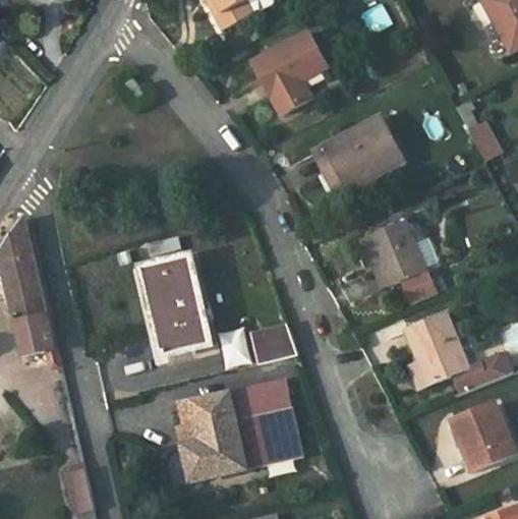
[(208,0),(224,31),(254,14),(247,0),(208,0)]
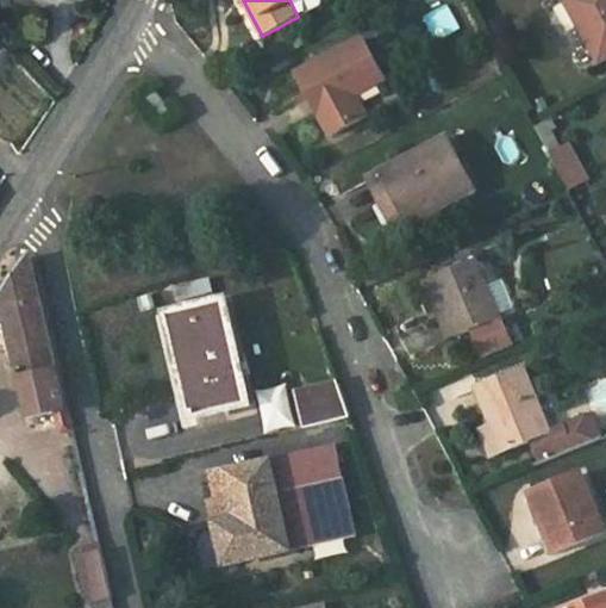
[(566,0),(599,60),(605,55),(605,0),(566,0)]
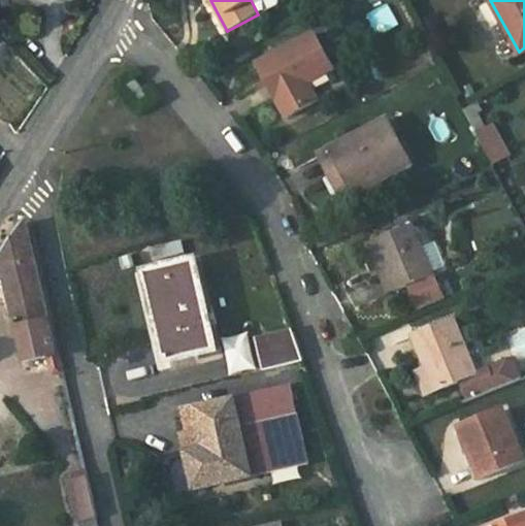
[(365,11),(375,31),(394,22),(384,2),(365,11)]
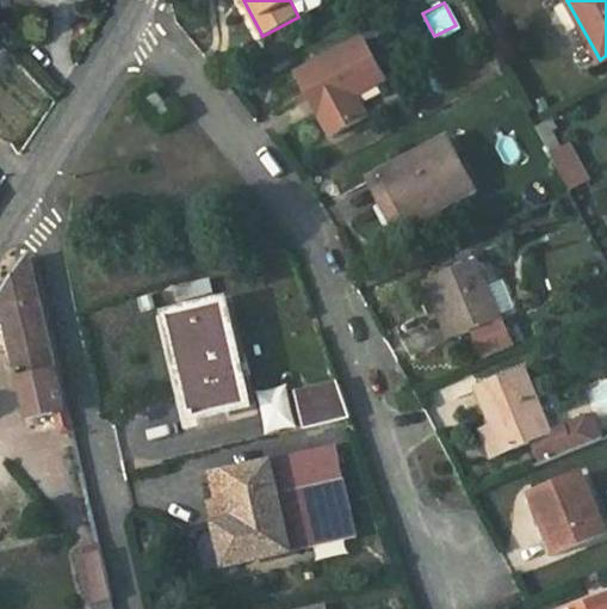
[(363,37),(297,73),(330,135),(367,115),(357,96),(385,80),(363,37)]
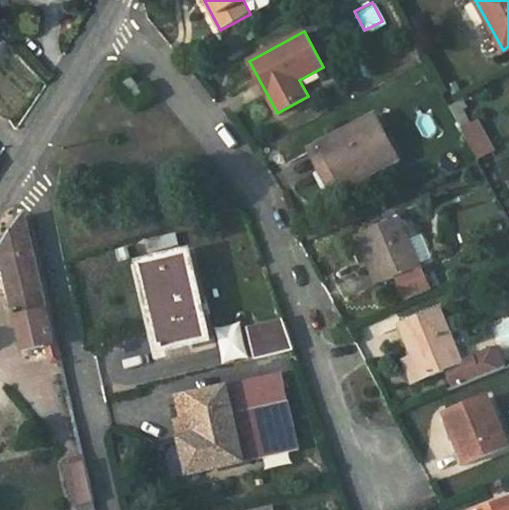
[(132,95),(140,89),(130,77),(122,83),(132,95)]
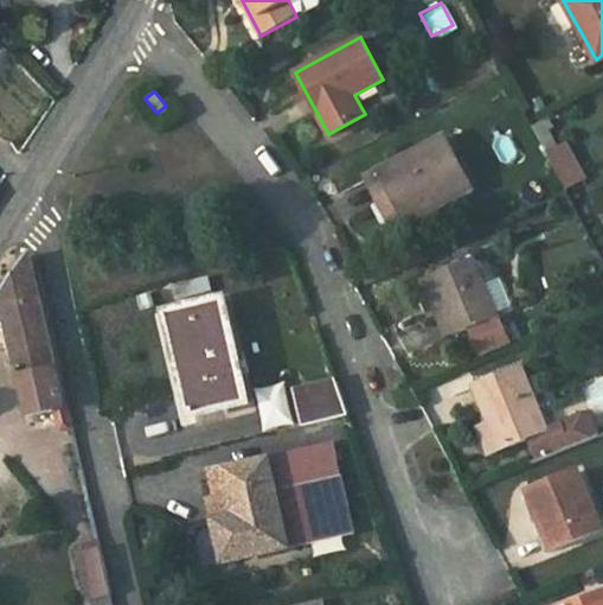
[(539,146),(555,139),(544,118),(528,125),(539,146)]
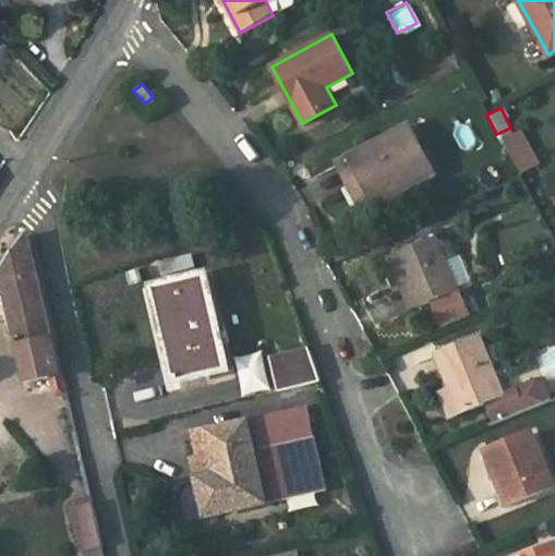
[(410,125),(353,155),(365,178),(356,183),(344,189),(357,213),(435,172),(410,125)]
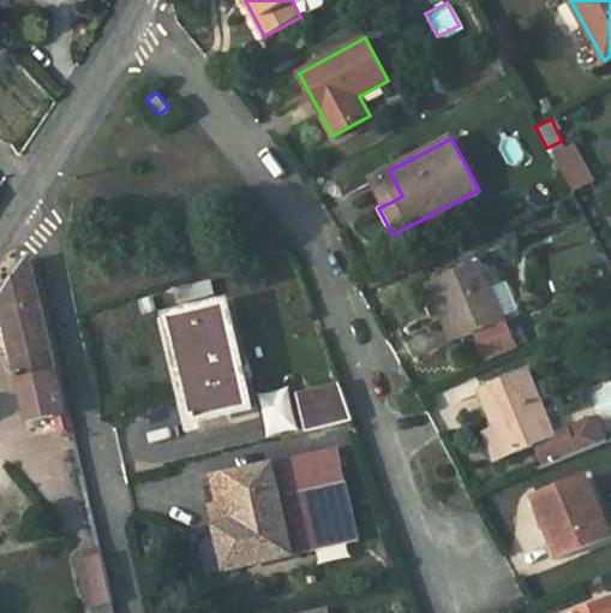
[(553,156),(570,189),(585,180),(567,150),(553,156)]
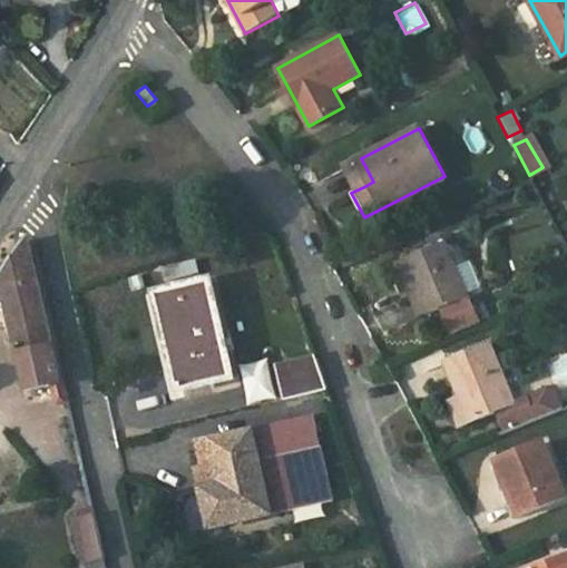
[(351,163),(363,187),(373,182),(361,158),(351,163)]
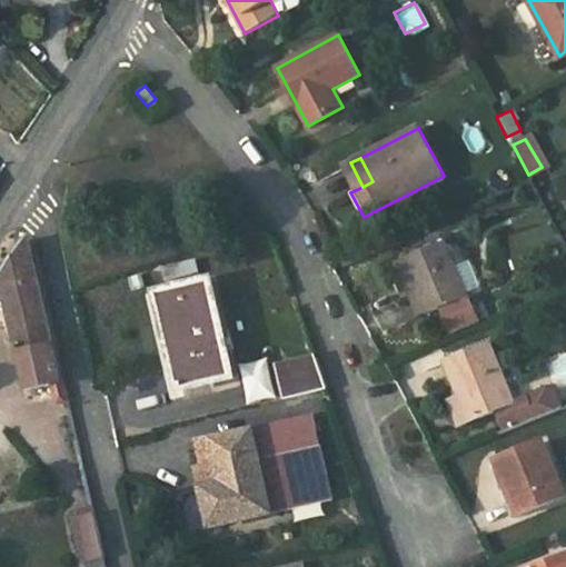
[(0,285),(17,351),(51,344),(26,239),(0,278),(0,285)]
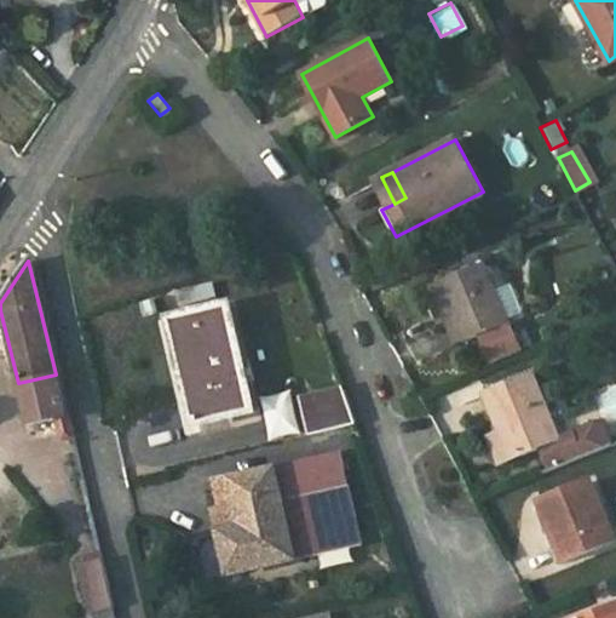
[(436,281),(450,315),(461,342),(481,333),(511,321),(484,261),(436,281)]
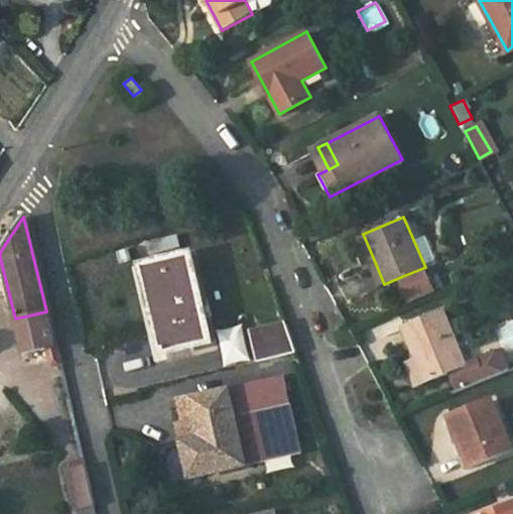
[(366,266),(375,262),(363,234),(353,238),(366,266)]
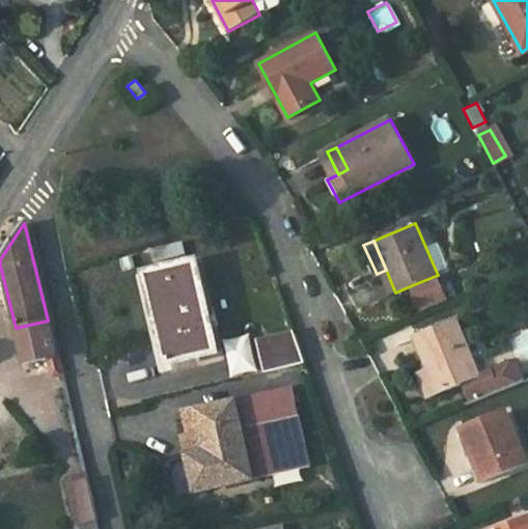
[(196,260),(143,273),(166,364),(218,353),(196,260)]
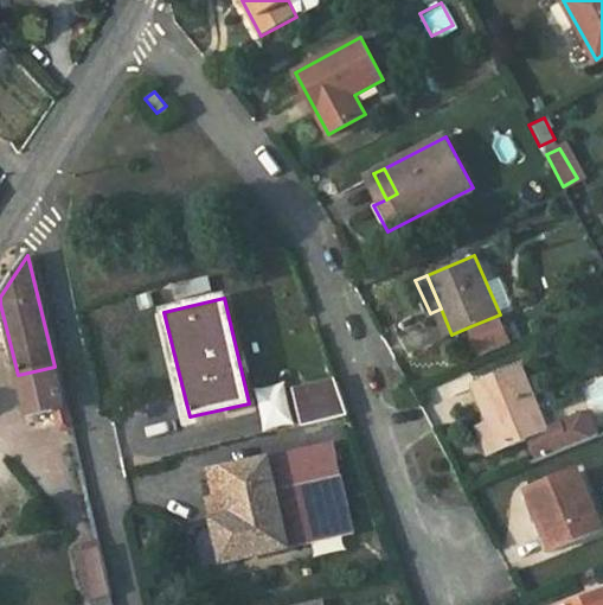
[(500,314),(470,326),(482,355),(513,342),(500,314)]
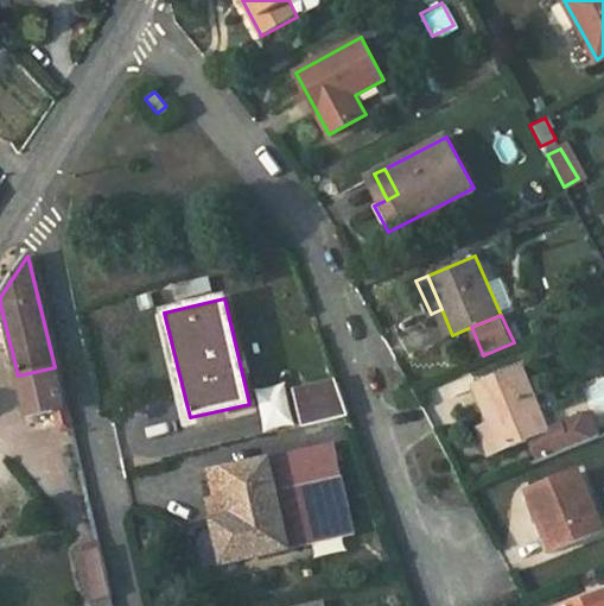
[(475,385),(490,424),(501,452),(529,440),(548,433),(547,429),(521,366),(475,385)]
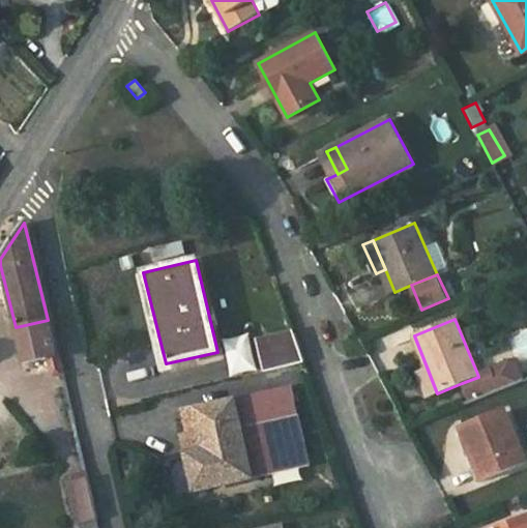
[(65,385),(59,353),(56,354),(48,320),(16,327),(23,361),(47,356),(54,387),(65,385)]
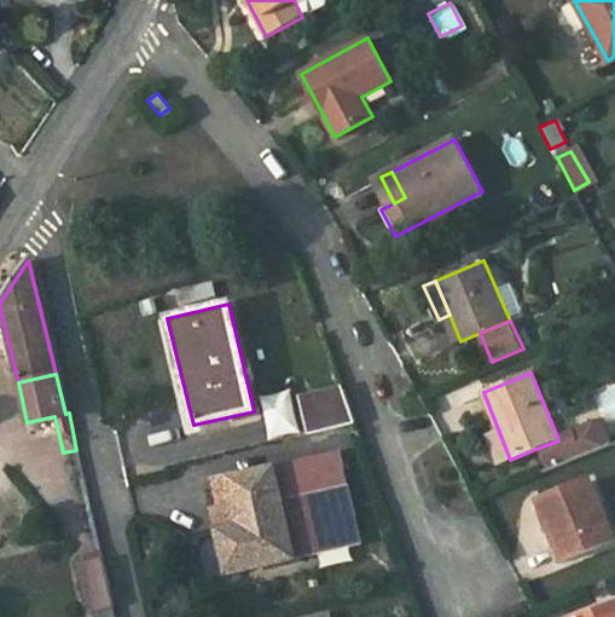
[(355,421),(342,386),(300,396),(308,433),(355,421)]
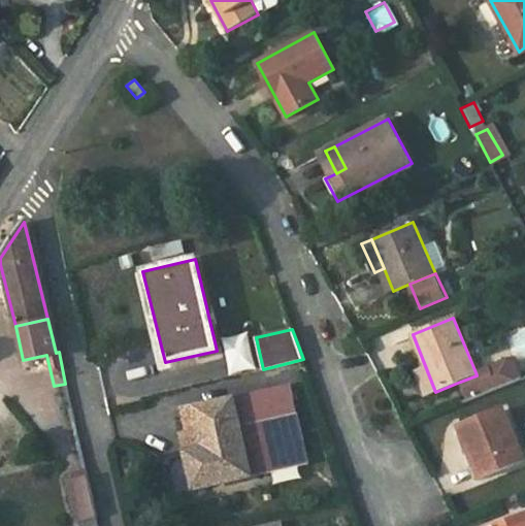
[(244,332),(220,335),(224,371),(250,368),(244,332)]
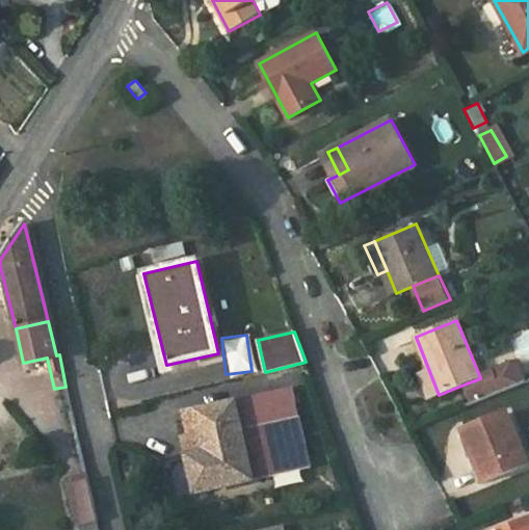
[(480,378),(464,385),(471,402),(523,380),(517,366),(510,363),(479,375),(480,378)]
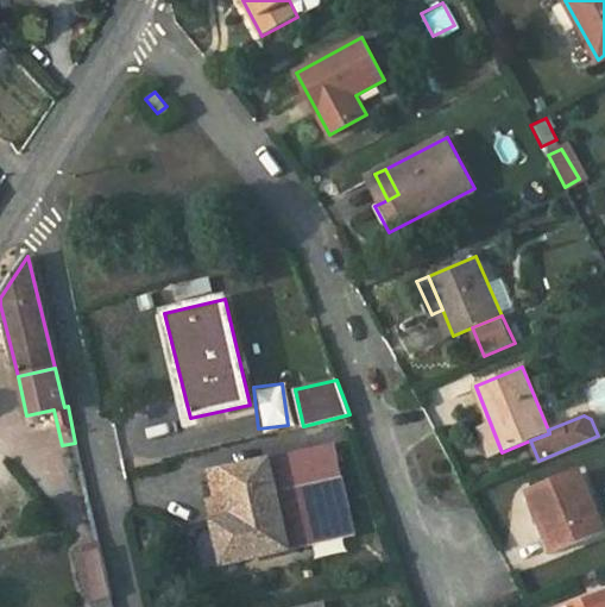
[(502,452),(491,425),(479,430),(490,457),(502,452)]
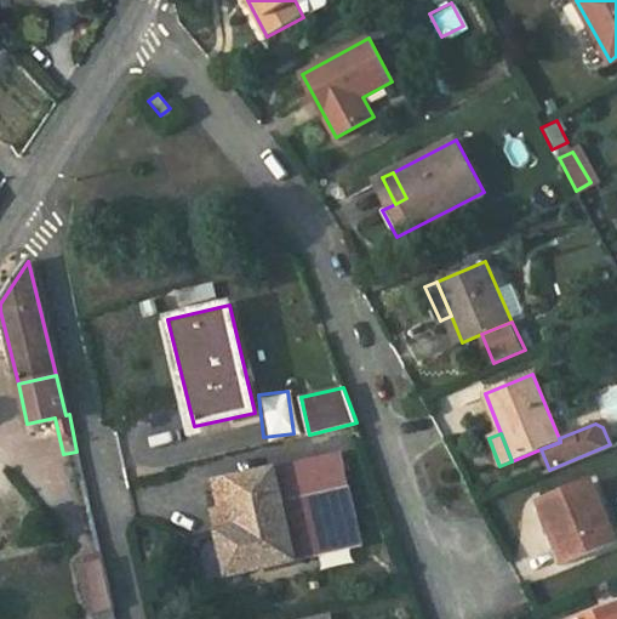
[(228,529),(218,531),(228,574),(315,554),(352,545),(360,543),(338,452),(217,481),(222,505),(228,529)]
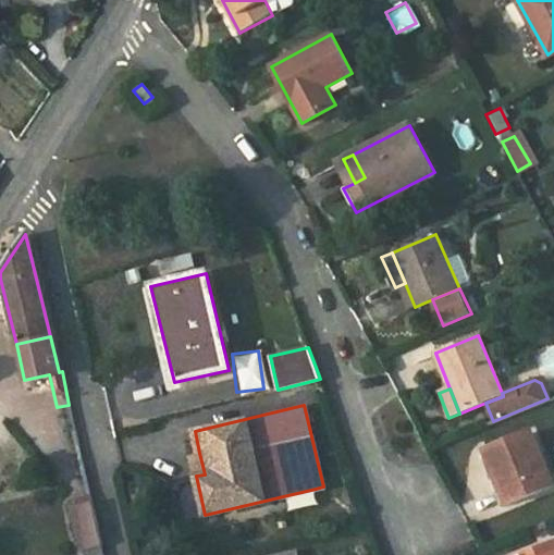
[(496,475),(507,502),(553,483),(553,482),(532,429),(485,448),(496,475)]
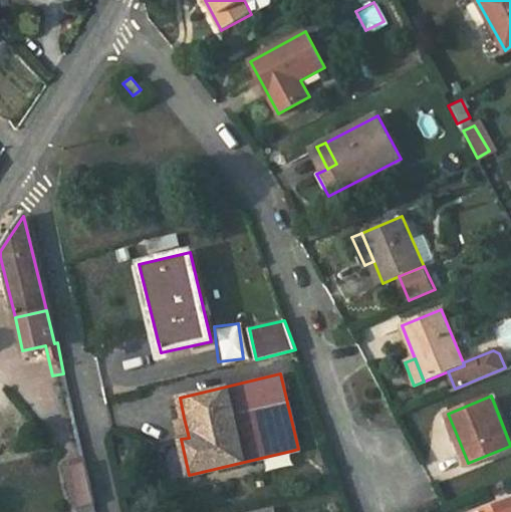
[(175,420),(181,439),(189,438),(184,418),(175,420)]
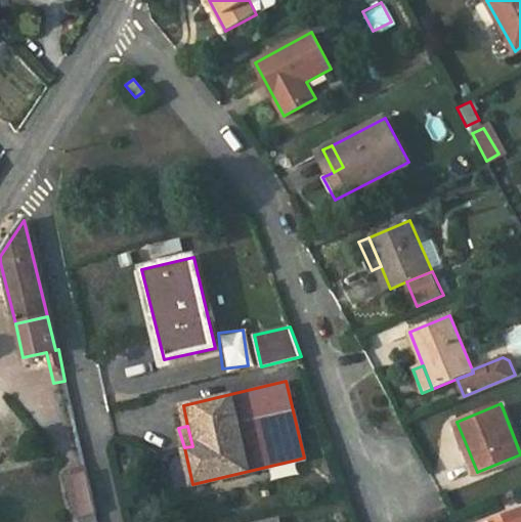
[(477,472),(467,446),(460,449),(471,475),(477,472)]
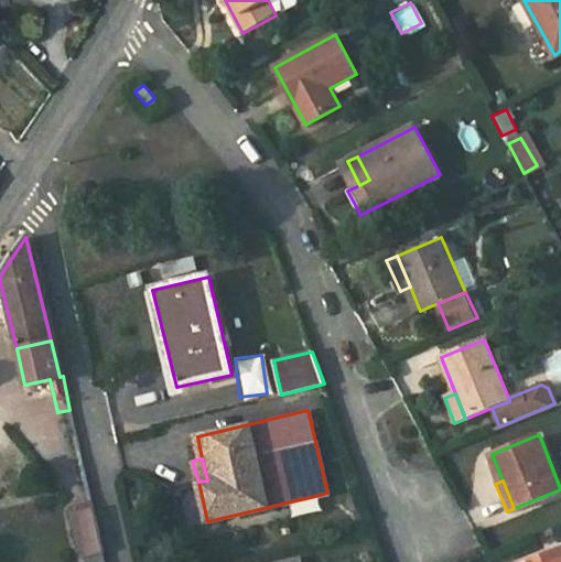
[(323,509),(320,495),(287,503),(290,518),(323,509)]
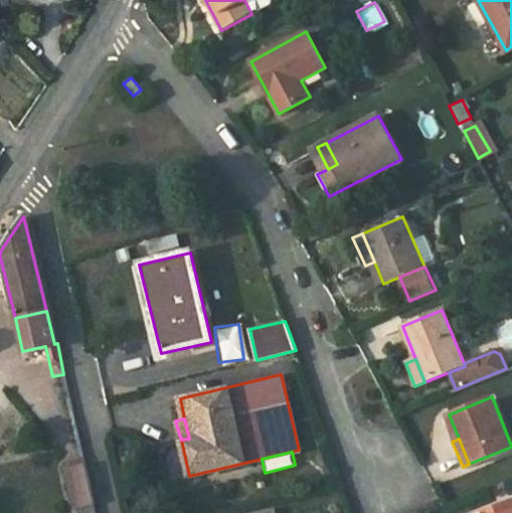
[(95,503),(83,457),(62,462),(72,509),(77,507),(95,503)]
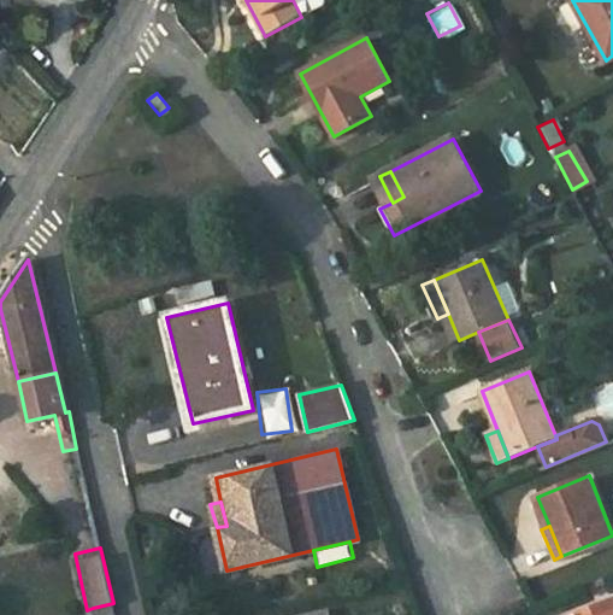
[(571,614),(612,614),(612,597),(572,614),(571,614)]
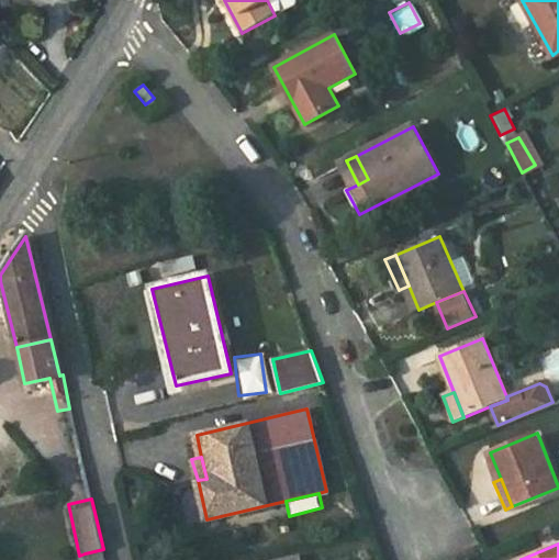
[(104,559),(103,549),(85,553),(86,559),(104,559)]
